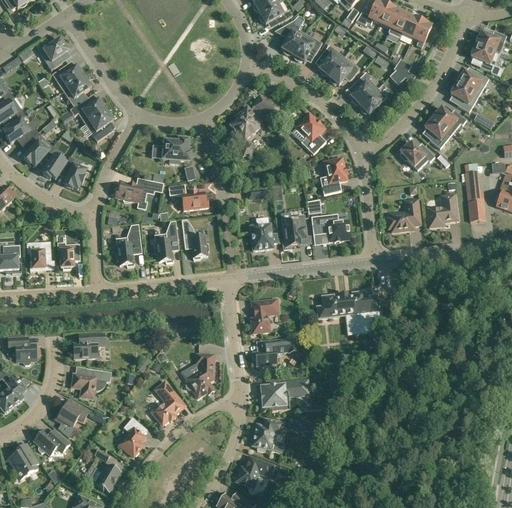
[(253,0),(252,0),(253,2),(253,5),(254,9),(257,10),(258,10),(259,11),(279,0),(279,1),(280,0),(253,0)]
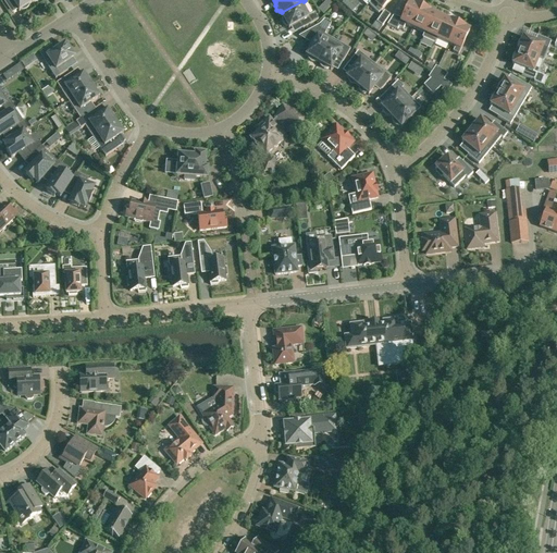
[(304,0),(282,12),(288,25),(289,25),(289,24),(299,19),(304,25),(316,17),(318,15),(314,10),(310,12),(304,1),(304,0)]
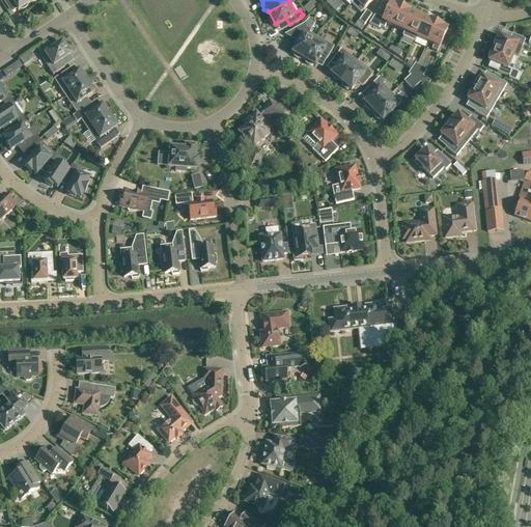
[(352,0),(361,9),(369,0),(352,0)]
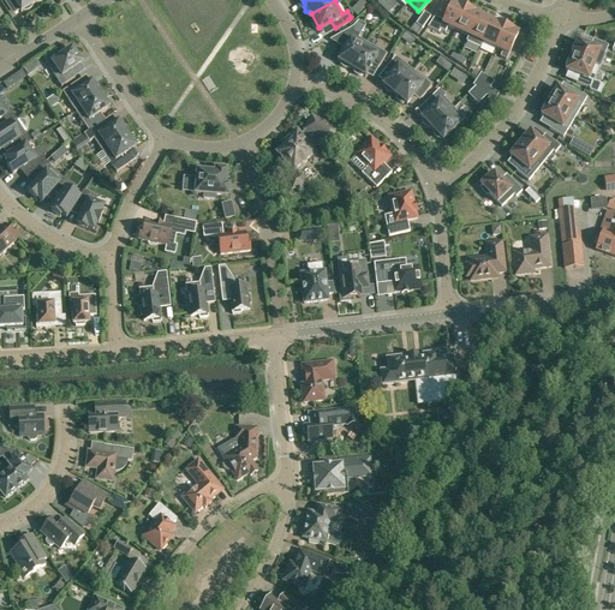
[(455,27),(466,5),(458,1),(458,3),(452,0),(443,17),(435,13),(428,24),(439,29),(440,25),(445,28),(448,23),(455,27)]
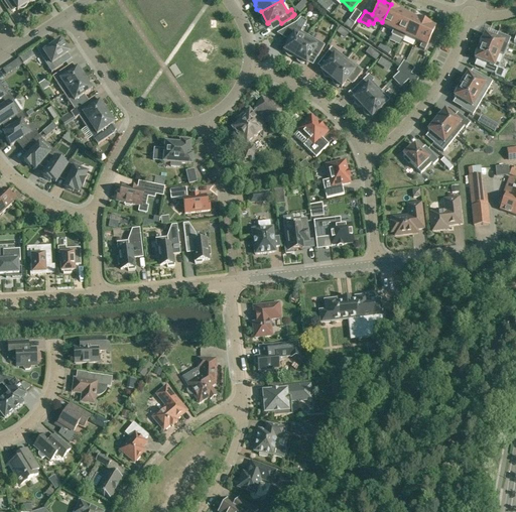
[(397,7),(391,4),(382,22),(393,27),(401,10),(397,8),(397,7)]
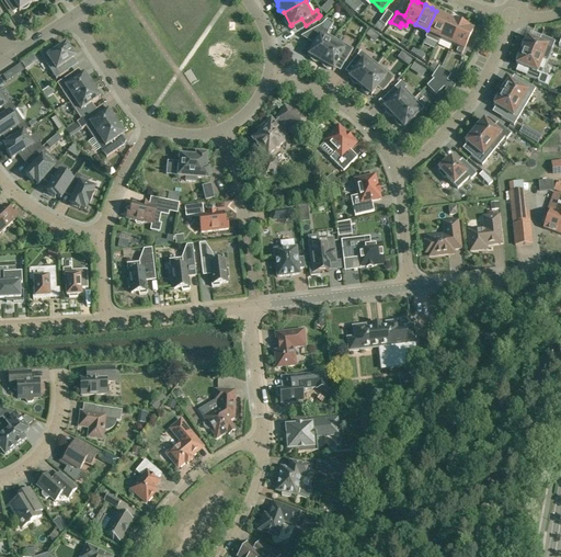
[(392,12),(387,8),(379,19),(385,23),(392,12)]
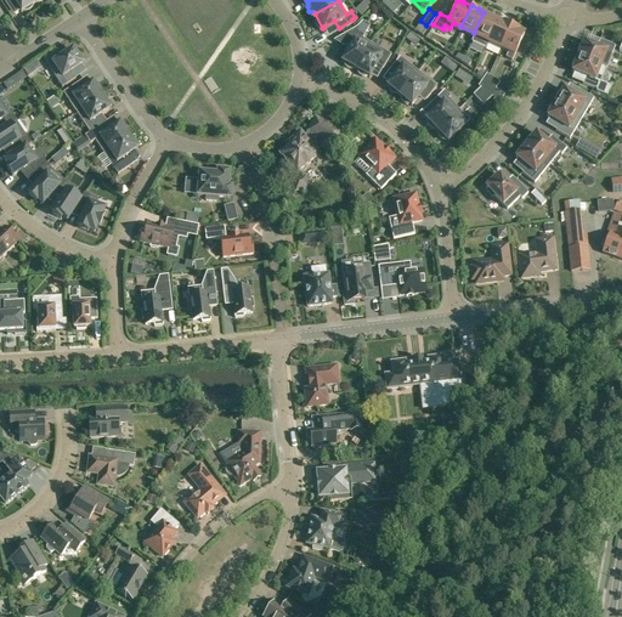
[(474,33),(471,38),(486,44),(488,39),(487,39),(497,18),(484,12),(474,33)]
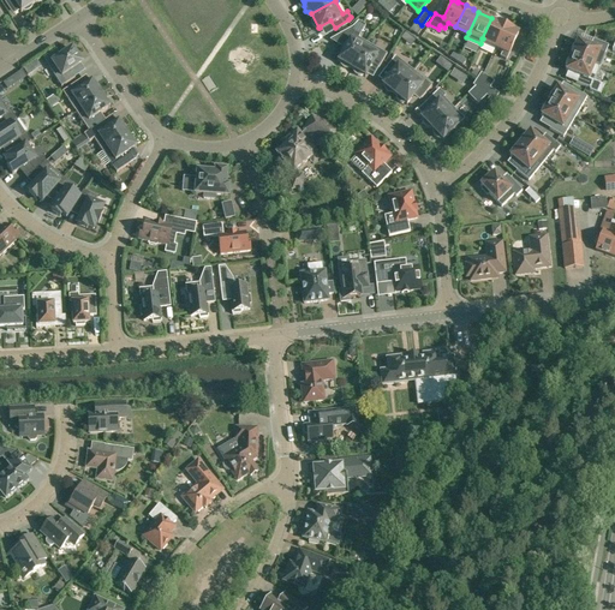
[(364,43),(366,39),(358,34),(365,22),(358,17),(353,23),(329,36),(345,45),(339,57),(338,57),(351,65),(364,43)]
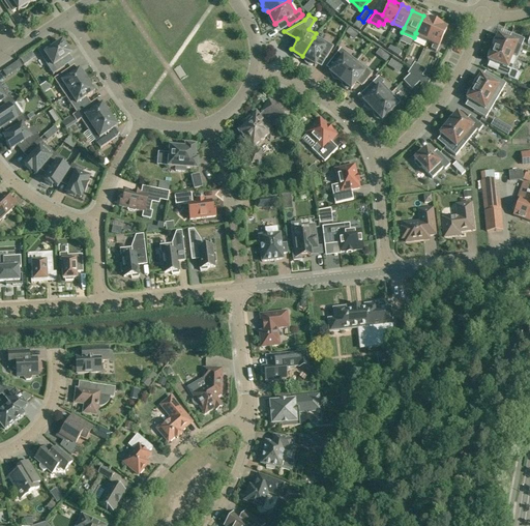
[(428,18),(423,16),(415,33),(416,33),(427,38),(435,20),(428,17),(428,18)]
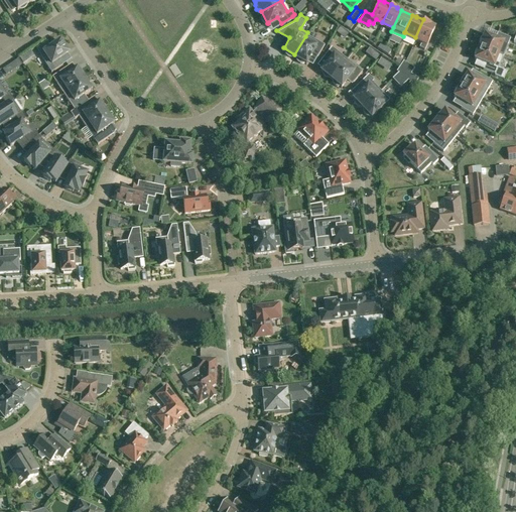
[(430,22),(423,19),(415,37),(421,40),(419,44),(424,46),(434,25),(430,23),(430,22)]
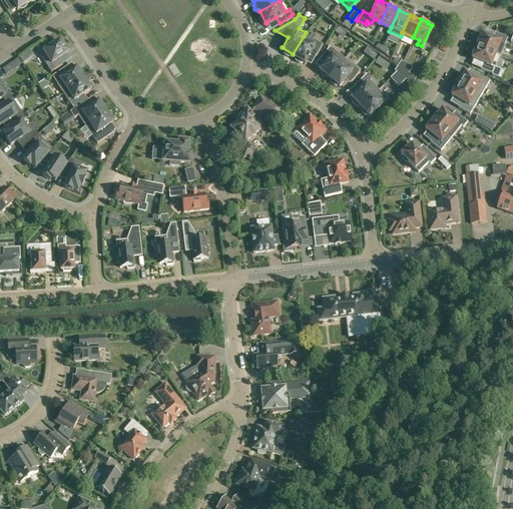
[(482,31),(477,43),(500,53),(507,35),(495,30),(492,36),(482,32),(482,31)]
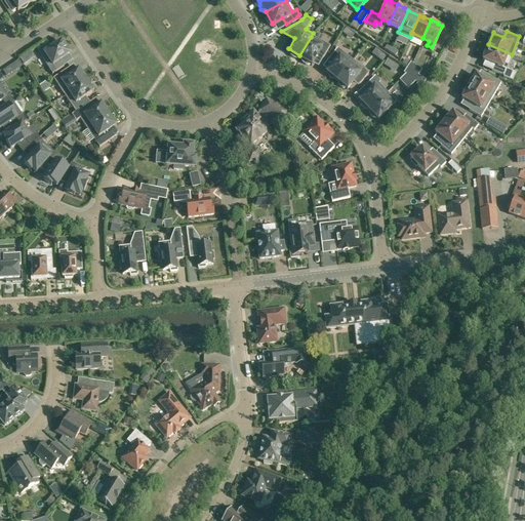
[(330,43),(313,33),(311,37),(299,55),(312,63),(312,62),(317,51),(323,55),(330,43)]
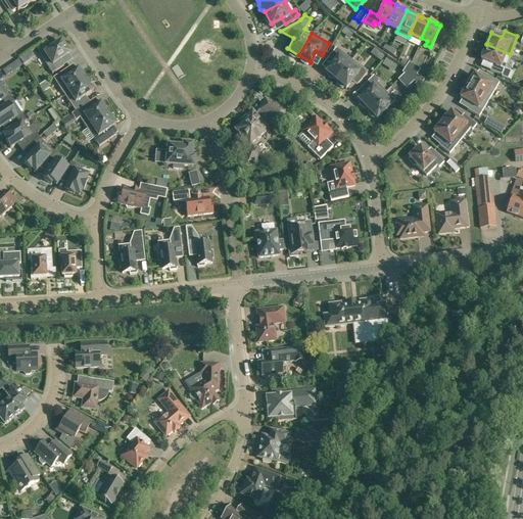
[(51,45),(48,40),(38,46),(46,59),(45,60),(52,71),(63,62),(60,57),(69,51),(68,49),(69,48),(66,42),(64,43),(61,38),(58,40),(58,38),(52,42),(53,43),(51,45)]
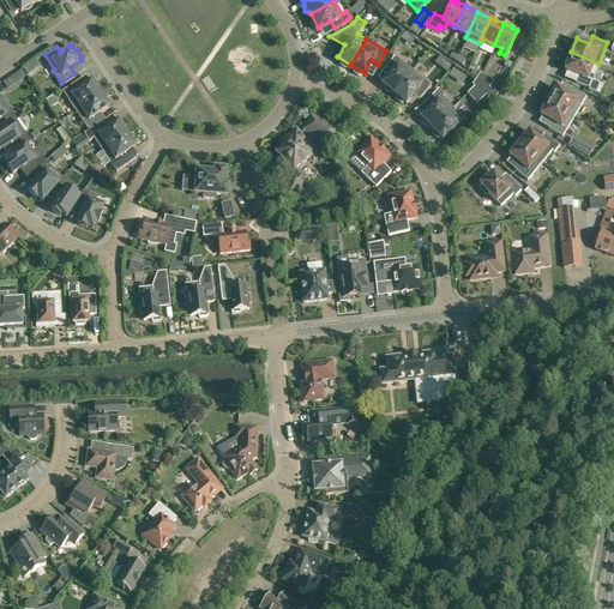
[(599,64),(571,52),(565,67),(566,67),(578,72),(575,79),(589,85),(589,86),(600,91),(603,82),(593,77),(599,64)]
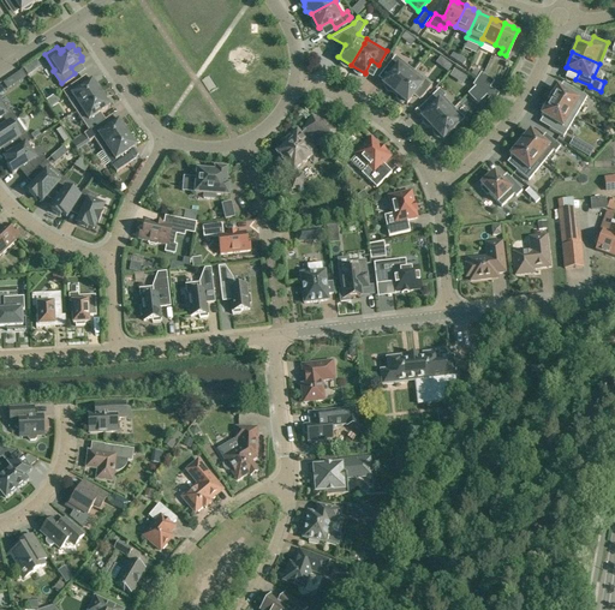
[(394,90),(413,67),(395,53),(386,65),(390,70),(383,81),(383,79),(382,81),(394,90)]
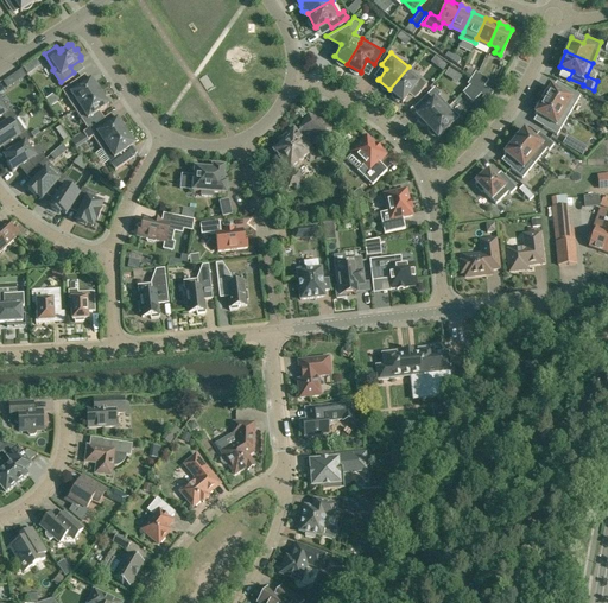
[(409,67),(390,89),(403,100),(403,99),(411,89),(417,94),(426,81),(409,67)]
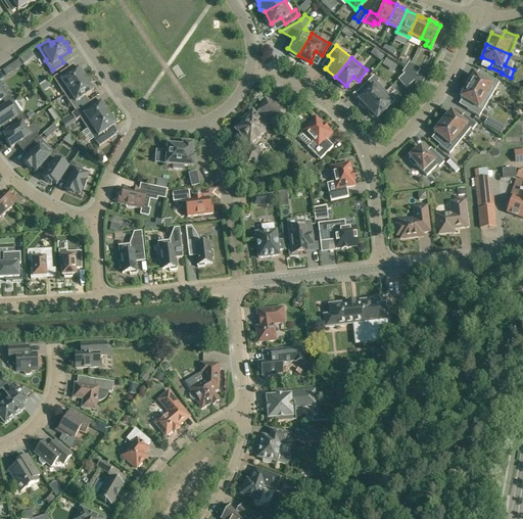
[(409,59),(406,63),(406,64),(417,72),(420,66),(411,60),(410,59),(409,59)]
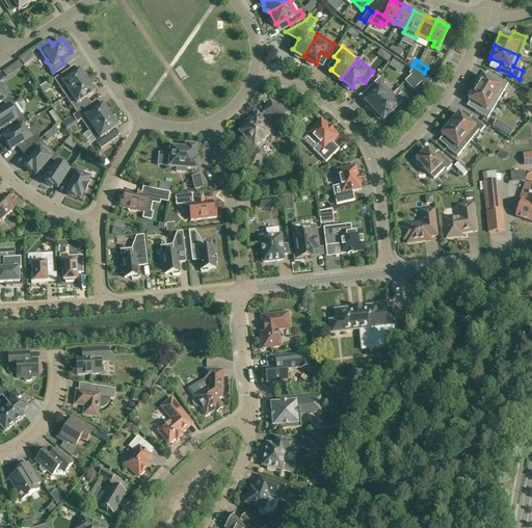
[(424,73),(413,66),(408,71),(410,72),(404,78),(413,87),(421,80),(420,79),(424,73)]
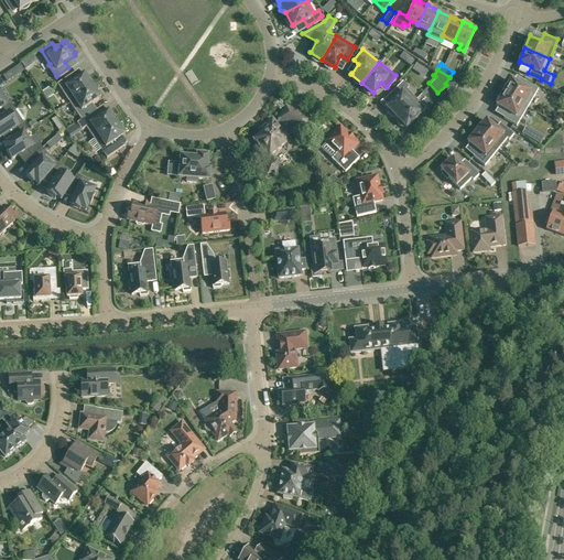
[(69,98),(93,83),(84,71),(84,72),(74,78),(69,73),(57,81),(69,98)]
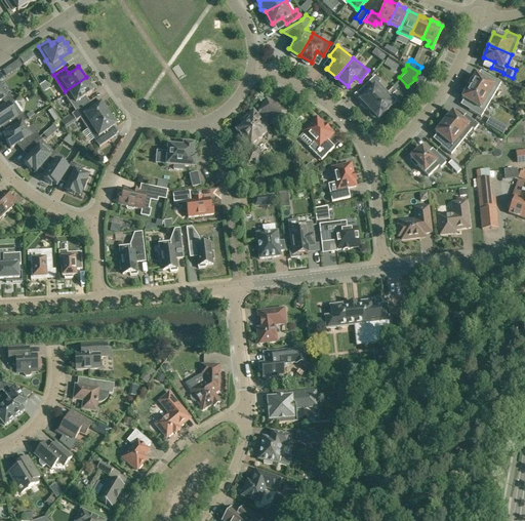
[(476,72),(469,83),(491,96),(500,79),(489,73),(486,78),(476,73),(476,72)]
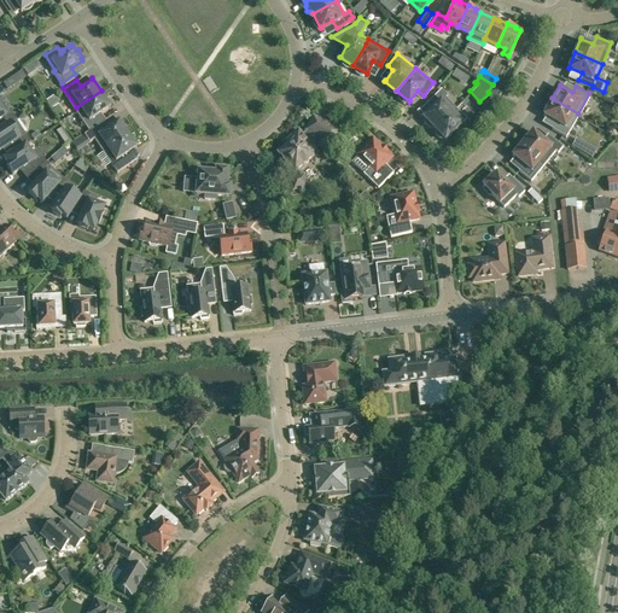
[(433,126),(455,105),(445,94),(448,92),(442,86),(427,99),(433,105),(424,114),(423,115),(433,126)]
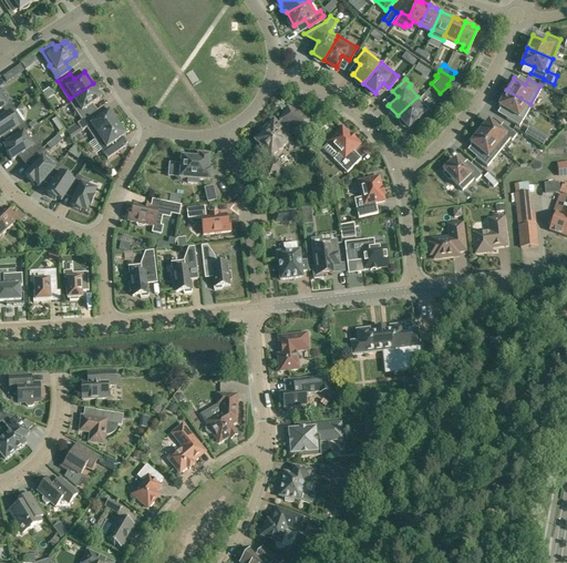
[(101,95),(93,83),(70,99),(82,118),(94,109),(90,102),(101,95)]
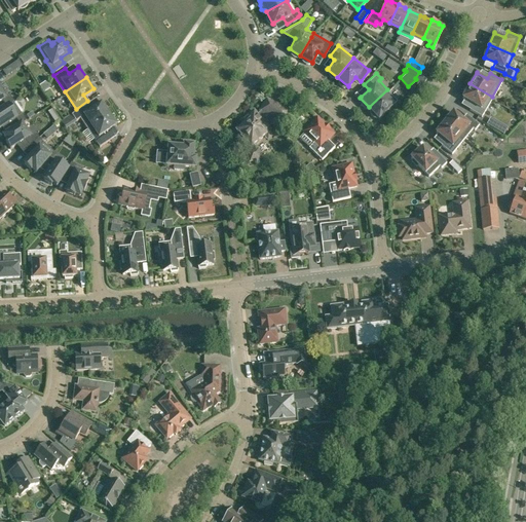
[(0,100),(4,106),(13,100),(14,99),(9,91),(7,94),(0,82),(0,100)]
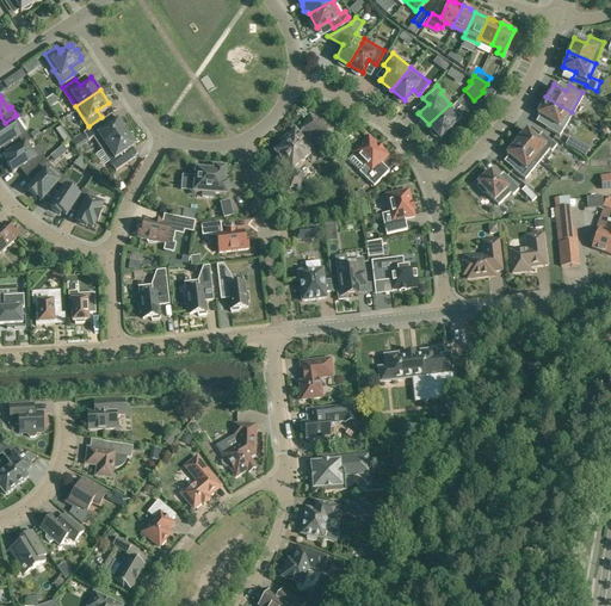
[(572,112),(545,97),(537,111),(538,111),(549,117),(545,124),(560,133),(572,112)]
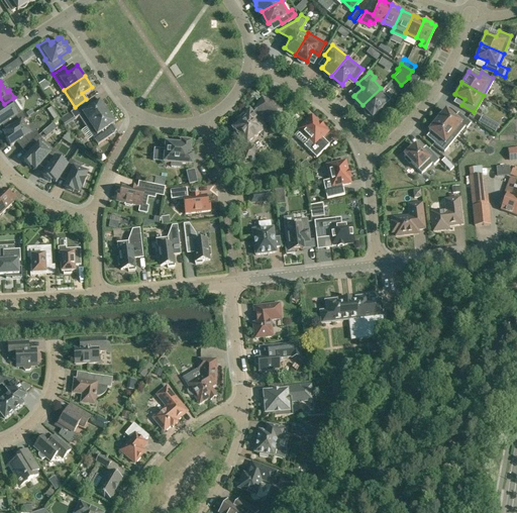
[(381,88),(363,105),(372,115),(387,100),(390,97),(381,88)]
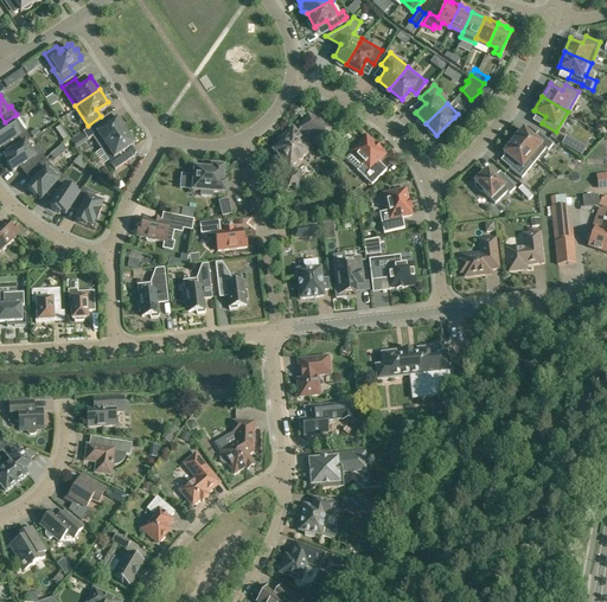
[(299,130),(293,123),(283,132),(285,134),(280,139),(282,140),(273,148),(289,167),(289,166),(291,171),(285,173),(288,183),(301,179),(298,168),(296,168),(295,162),(306,153),(305,152),(312,146),(308,142),(318,134),(327,139),(334,126),(307,111),(300,125),(304,126),(299,130)]
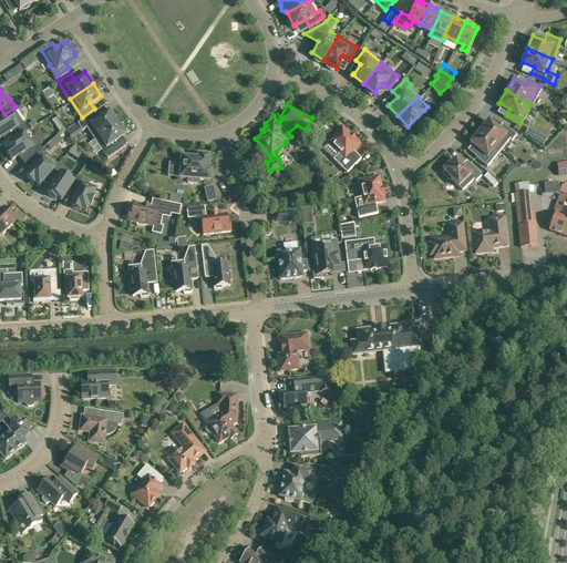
[(22,120),(14,108),(4,114),(0,116),(0,134),(12,126),(18,134),(26,129),(29,126),(23,119),(22,120)]
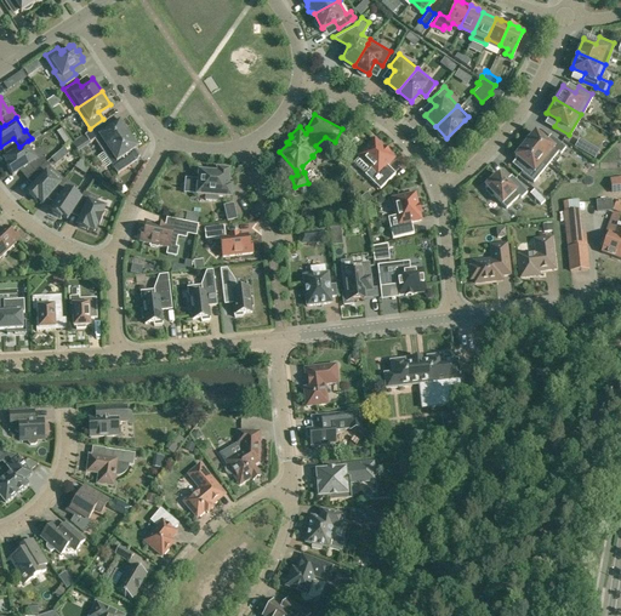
[(103,119),(90,129),(85,131),(90,140),(95,136),(103,149),(129,132),(119,119),(108,126),(103,119)]
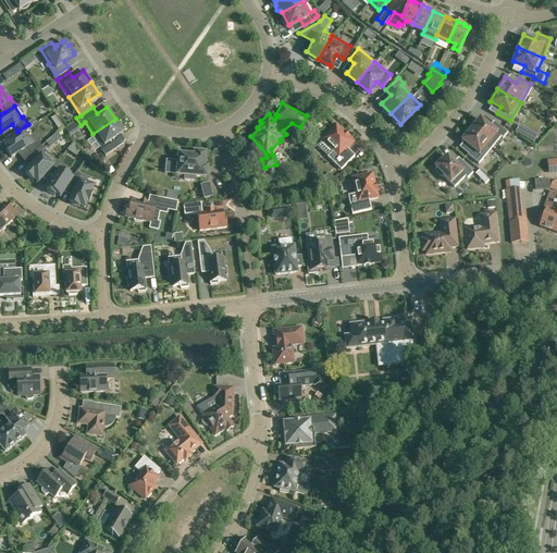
[(480,115),(471,126),(492,144),(500,133),(503,135),(507,128),(494,118),(490,123),(480,117),(481,115),(480,115)]
